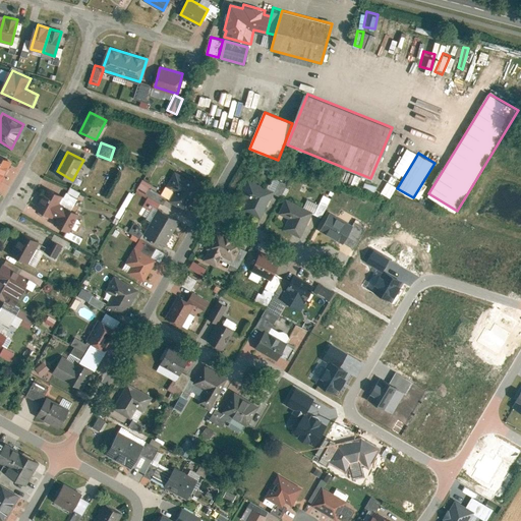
[(0,181),(1,182),(14,163),(0,154),(0,181)]
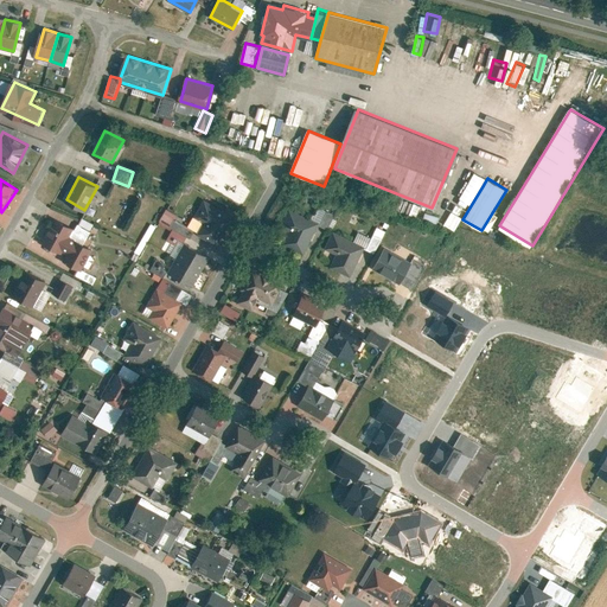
[(462,219),(483,186),(471,179),(451,212),(462,219)]
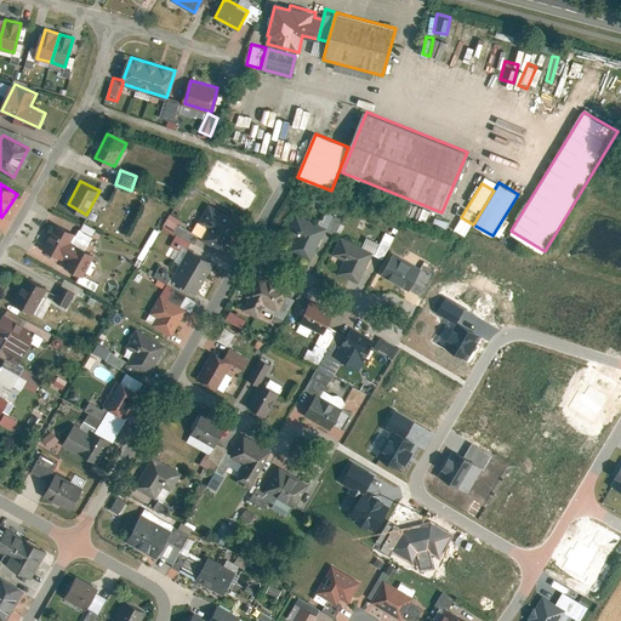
[(240,220),(209,203),(192,235),(222,252),(240,220)]
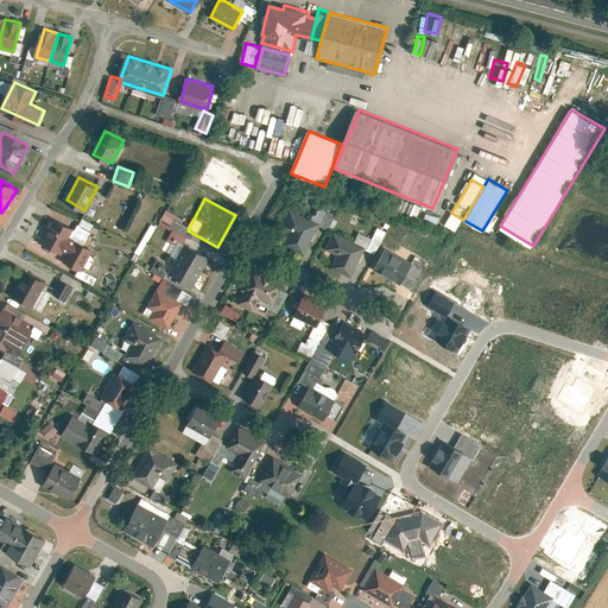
[(320,223),(290,210),(274,246),(304,259),(320,223)]
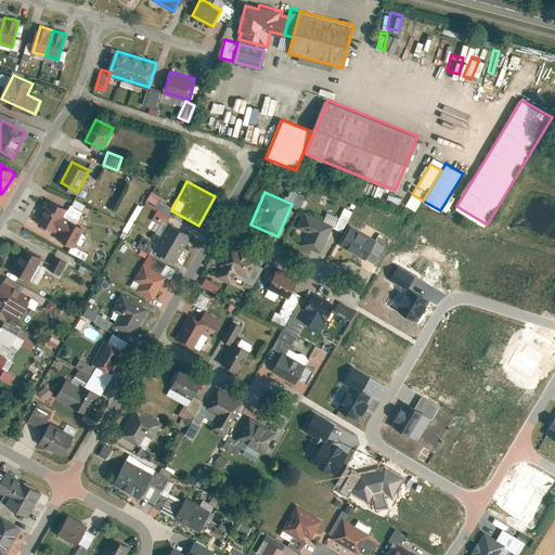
[(67,208),(51,199),(39,221),(55,231),(56,228),(63,216),(67,208)]
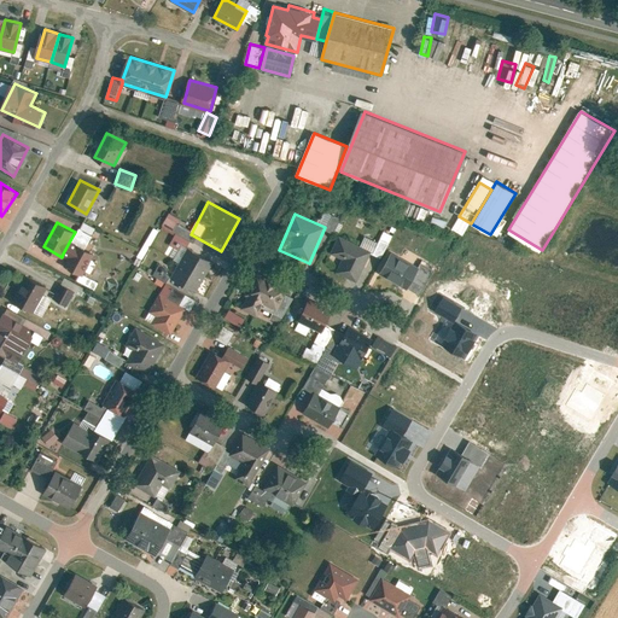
[(373,251),(338,235),(322,268),(357,285),(373,251)]
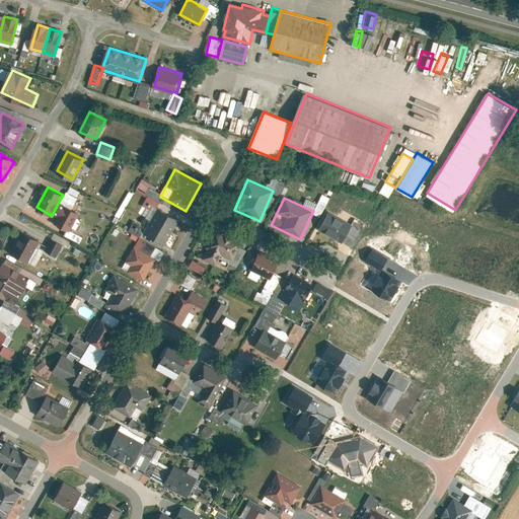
[(59,202),(53,213),(60,217),(57,222),(70,230),(79,213),(59,202)]
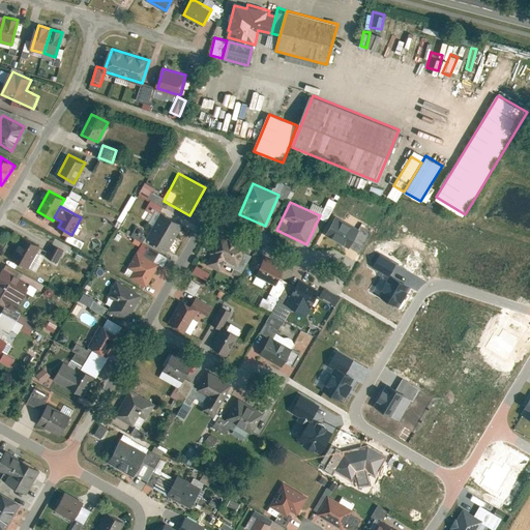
[(160,213),(153,226),(175,238),(182,226),(160,213)]
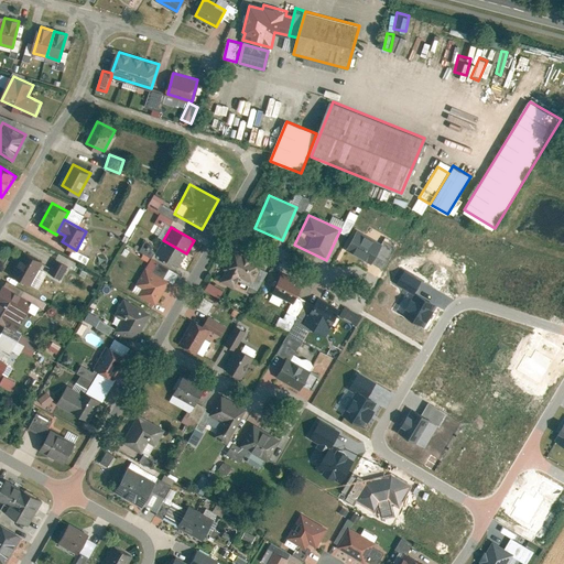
[(381,242),(357,229),(345,250),(369,263),(381,242)]
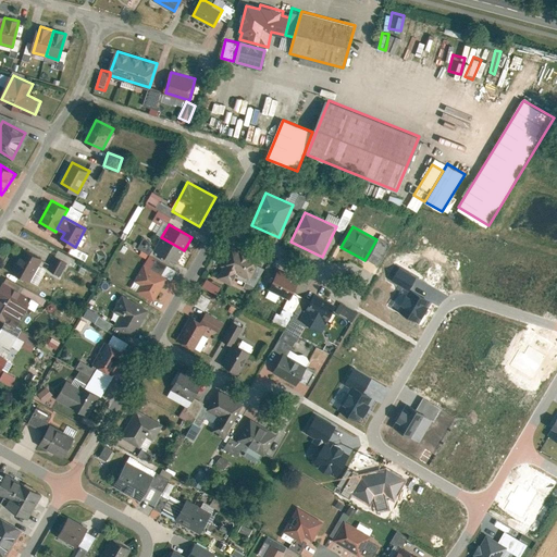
[(184,250),(161,237),(153,250),(176,263),(184,250)]
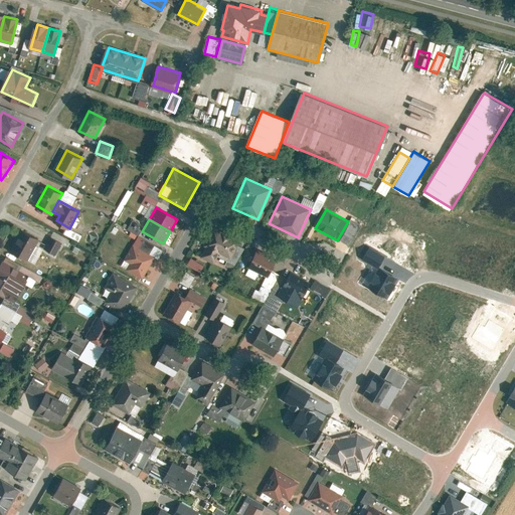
[(237,239),(213,227),(200,254),(225,267),(237,239)]
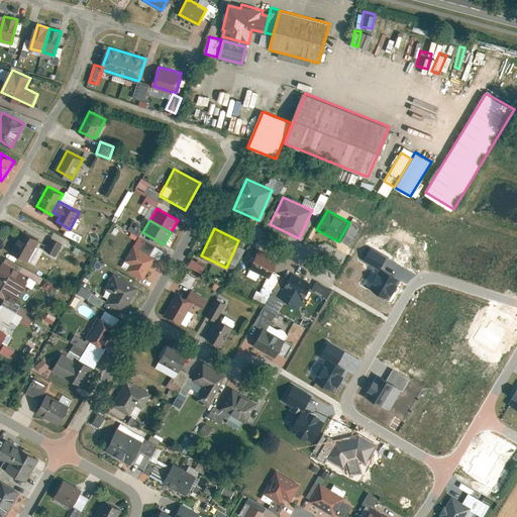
[(38,240),(22,230),(11,250),(27,260),(38,240)]
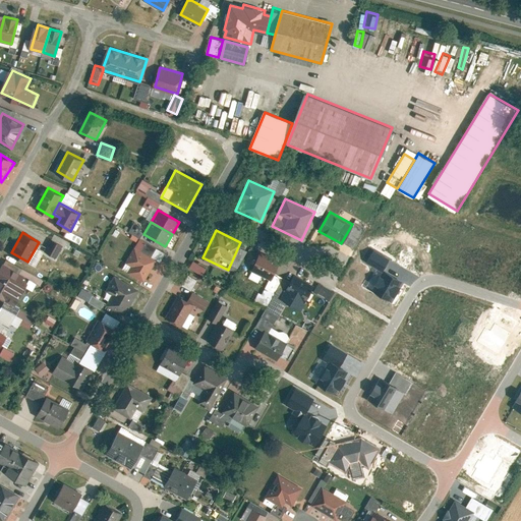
[(64,246),(53,239),(46,252),(57,258),(64,246)]
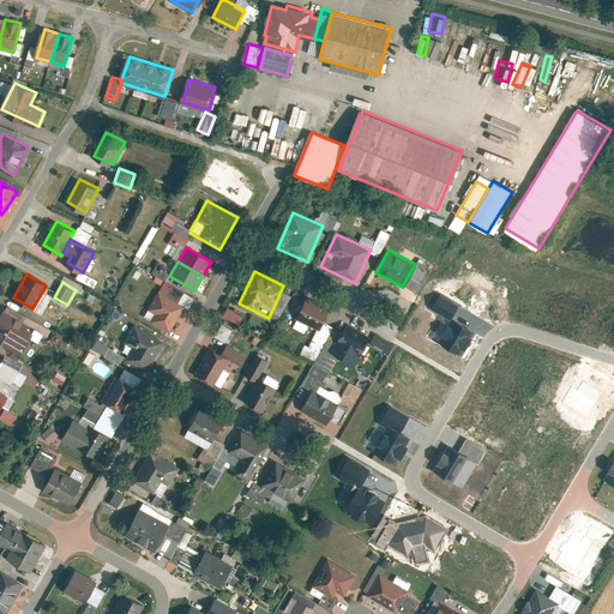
[(191,298),(164,282),(144,320),(170,335),(191,298)]
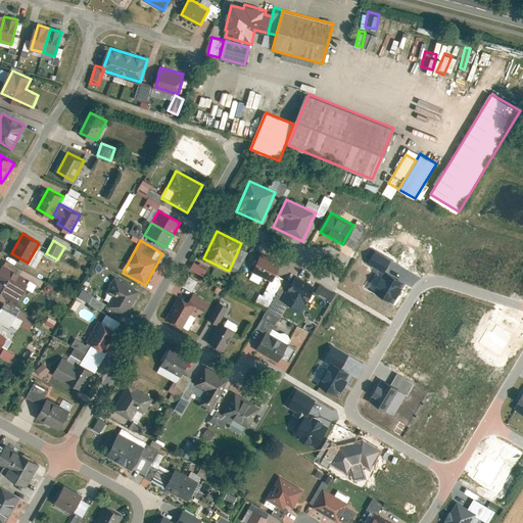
[(280,263),(263,254),(253,273),(271,281),(280,263)]
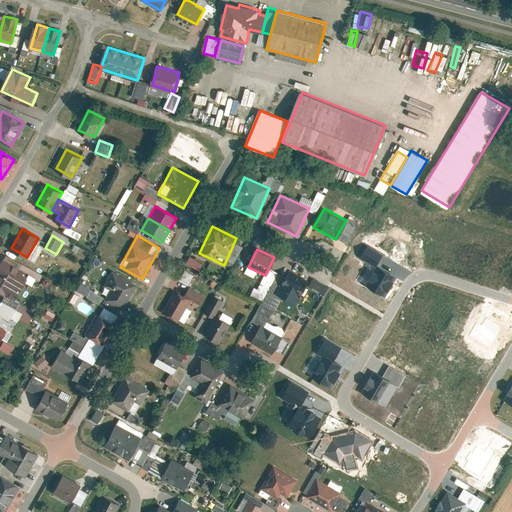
[(188,256),(184,263),(198,270),(202,263),(188,256)]
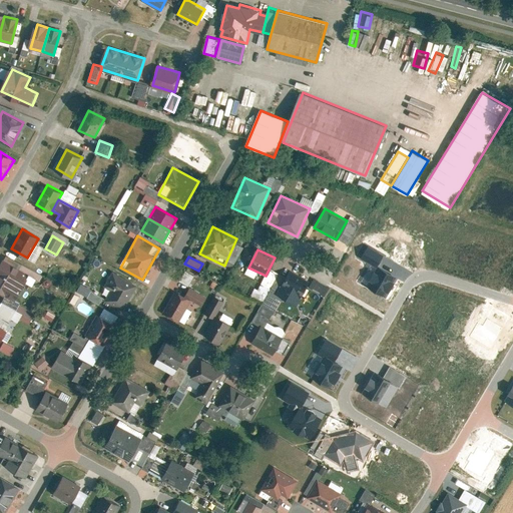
[(29,275),(2,260),(0,264),(0,294),(14,302),(29,275)]
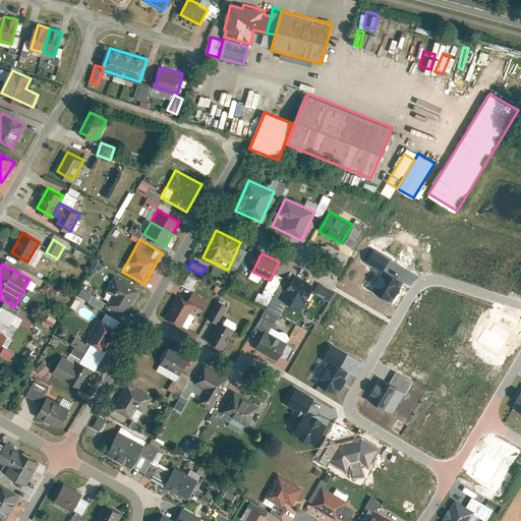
[(401,282),(383,271),(372,289),(391,300),(401,282)]
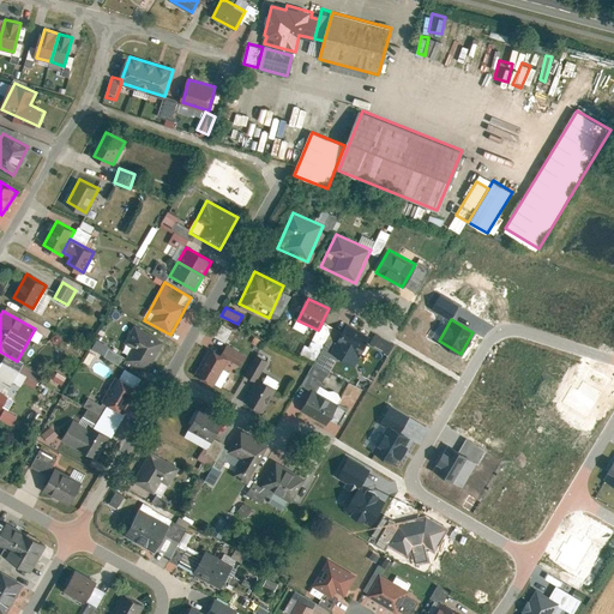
[(220,323),(212,336),(224,342),(230,329),(220,323)]
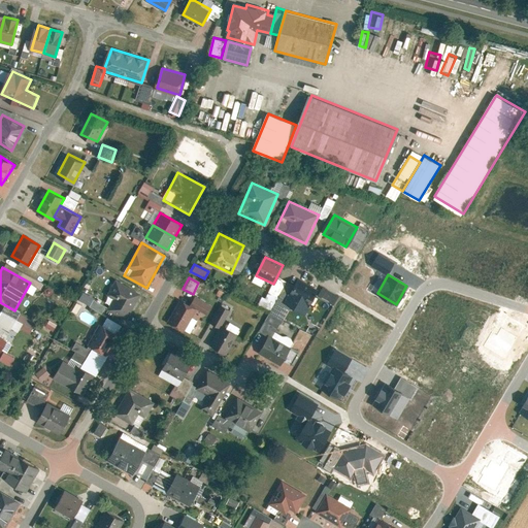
[(139,294),(116,281),(100,306),(124,321),(139,294)]
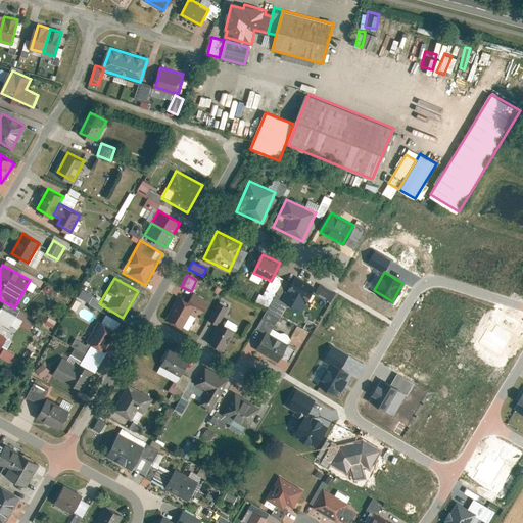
[(313,289),(293,278),(281,300),(300,312),(313,289)]
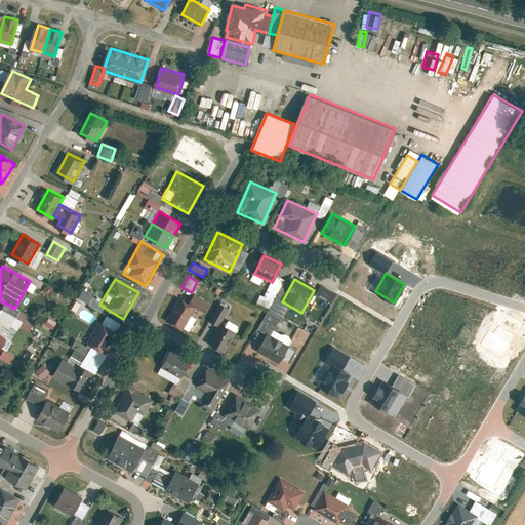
[(330,303),(336,292),(320,284),(315,293),(330,303)]
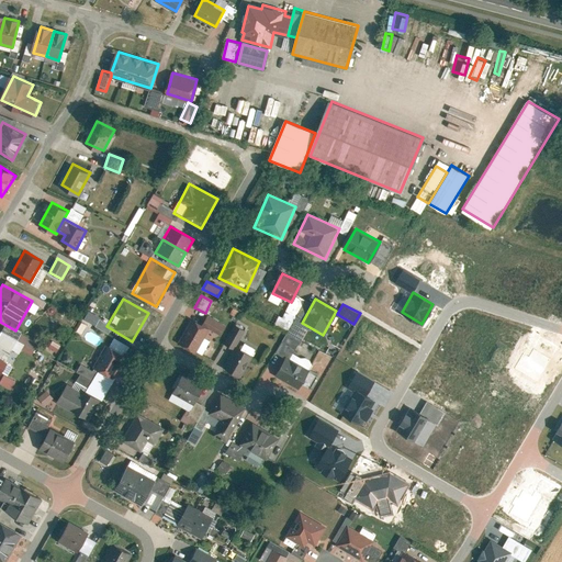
[(209,330),(191,321),(179,341),(195,351),(209,330)]
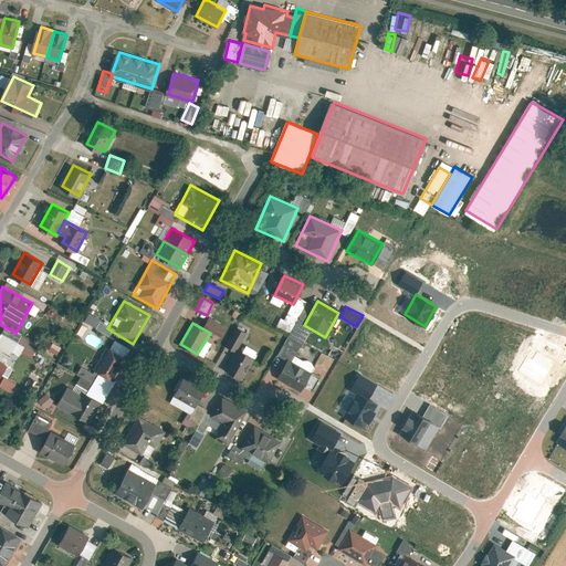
[(0,374),(11,355),(0,348),(0,374)]
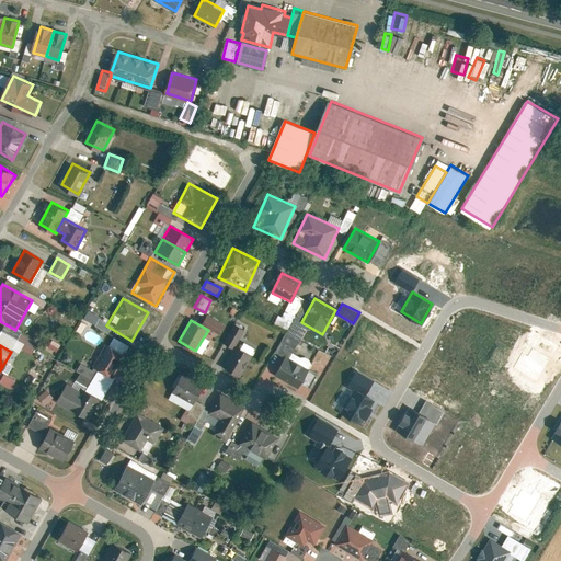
[(124,356),(104,345),(91,367),(112,378),(124,356)]
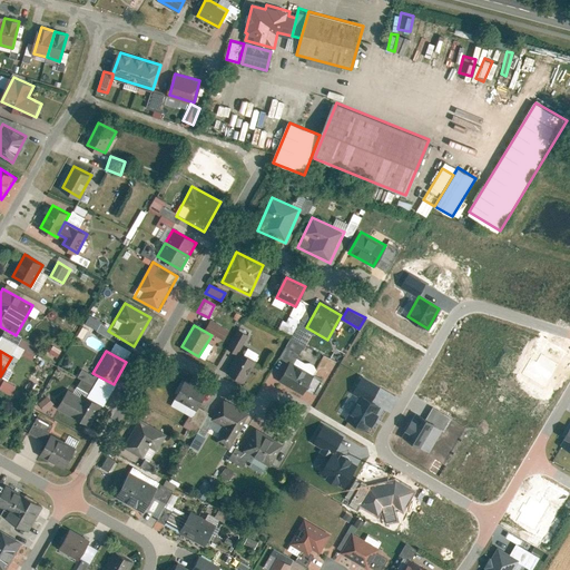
[(257,361),(238,353),(227,377),(246,385),(257,361)]
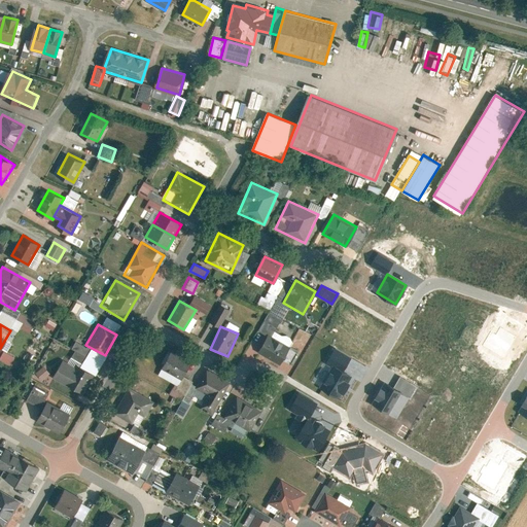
[(289,347),(269,335),(257,354),(278,366),(289,347)]
